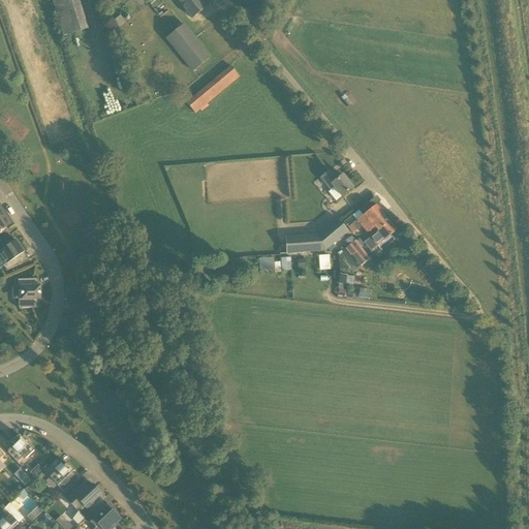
[(79,0),(52,0),(63,37),(88,29),(79,0)]
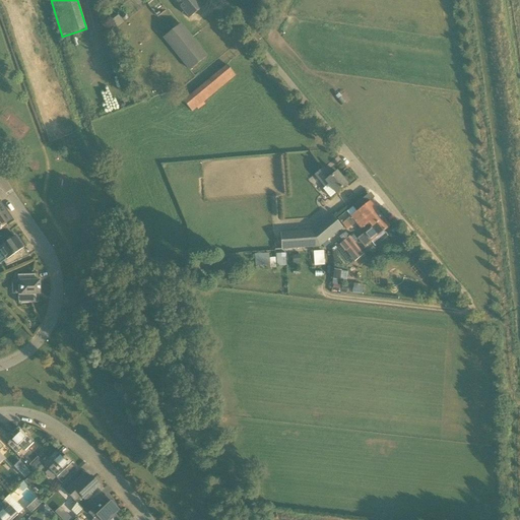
[(203,8),(196,0),(174,0),(190,19),(203,8)]
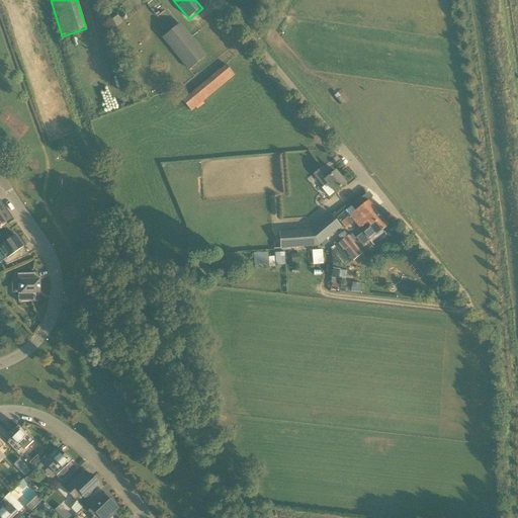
[(278,0),(268,0),(266,6),(274,10),(278,0)]
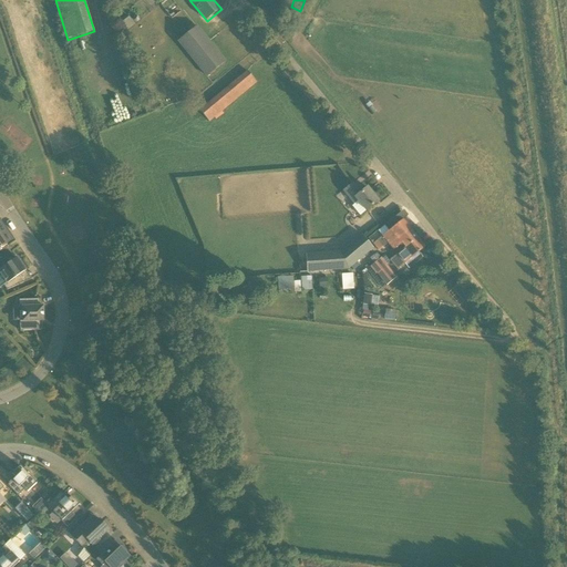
[(225,62),(196,28),(178,42),(207,76),(225,62)]
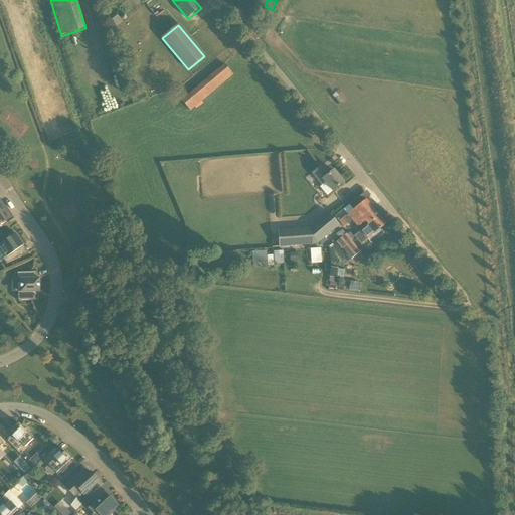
[(189,111),(233,74),(225,65),(181,102),(189,111)]
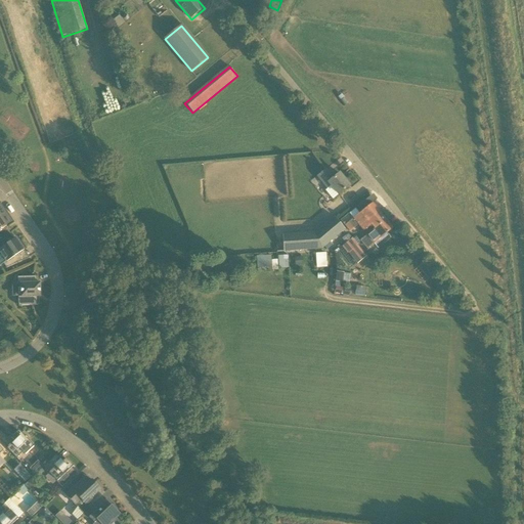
[(325,169),(317,176),(328,189),(332,185),(339,194),(349,186),(339,174),(334,178),(325,169)]
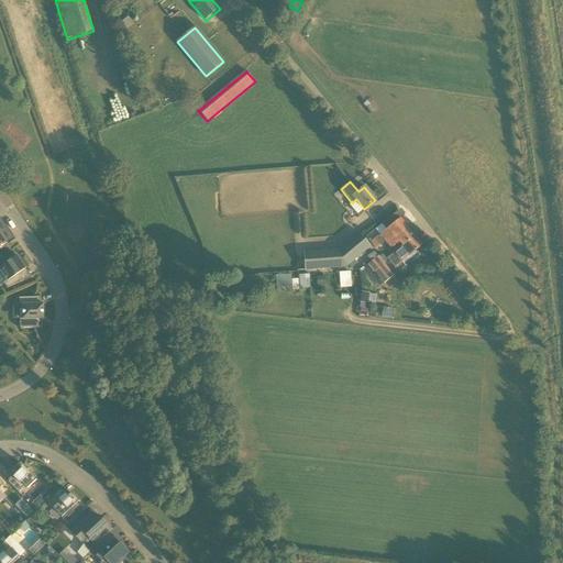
[(400,218),(395,222),(390,218),(382,224),(386,230),(381,235),(371,243),(375,249),(385,241),(394,234),(396,238),(408,228),(400,218)]
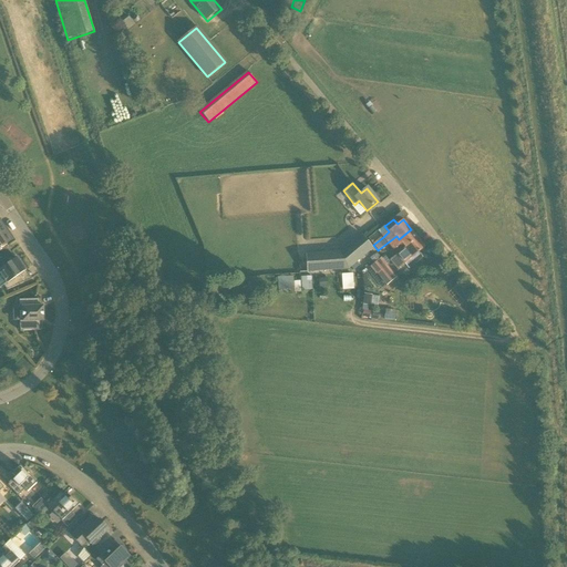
[(402,244),(405,247),(418,238),(411,229),(399,239),(397,236),(388,243),(393,250),(402,244)]
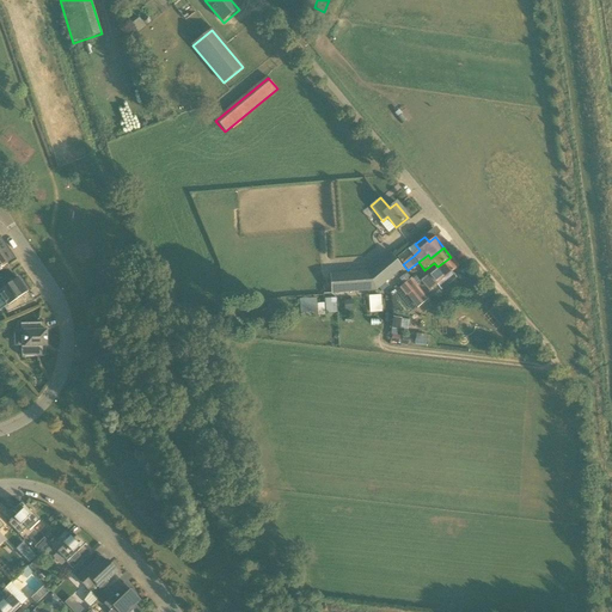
[(368,271),(330,275),(331,294),(375,291),(403,268),(391,254),(368,271)]
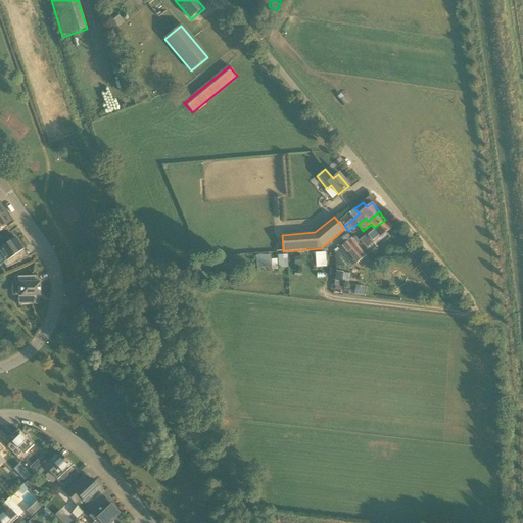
[(374,228),(361,239),(367,248),(373,243),(377,248),(390,237),(386,232),(392,228),(385,220),(374,228)]
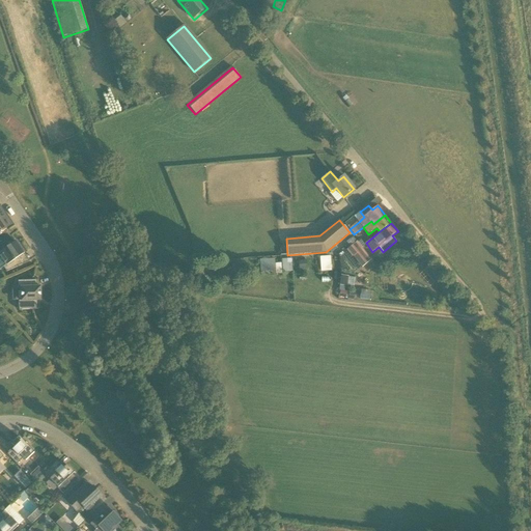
[(353,236),(346,242),(350,247),(356,242),(353,236)]
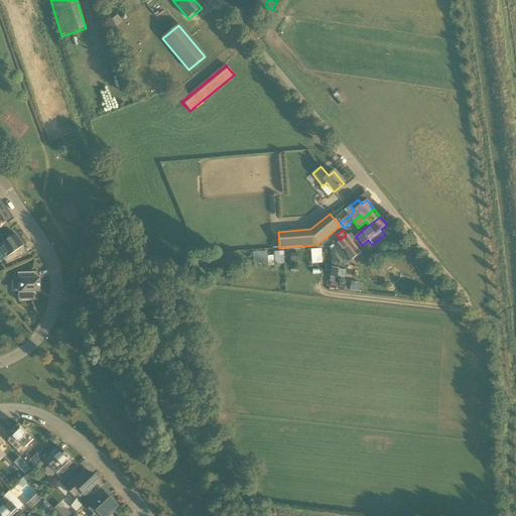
[(15,235),(0,244),(0,261),(3,259),(6,264),(21,258),(16,251),(23,246),(15,235)]
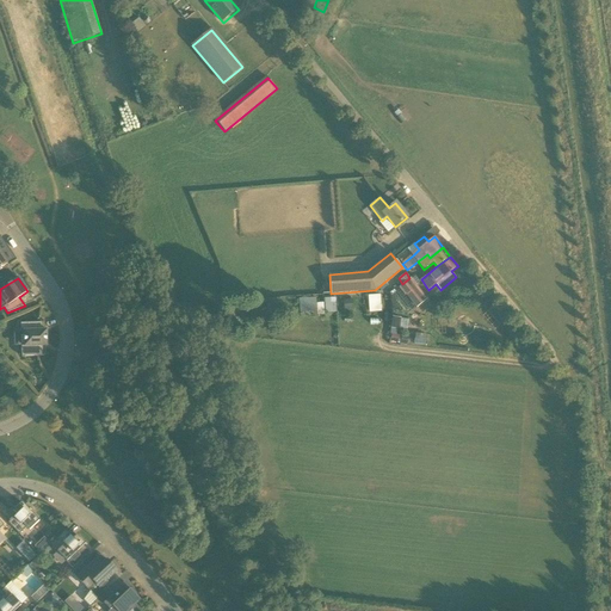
[(409,278),(402,284),(399,287),(406,295),(417,287),(409,278)]
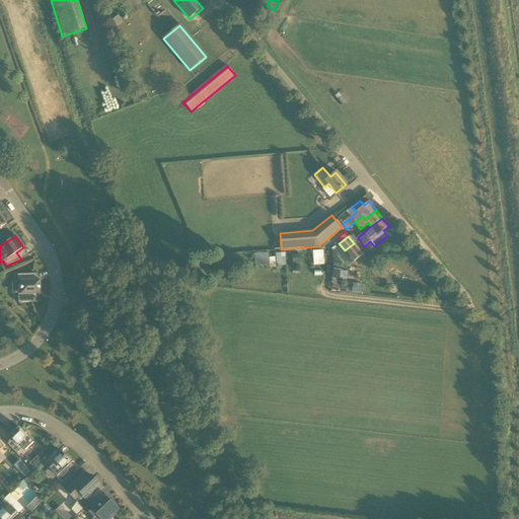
[(346,251),(353,260),(361,253),(355,245),(346,251)]
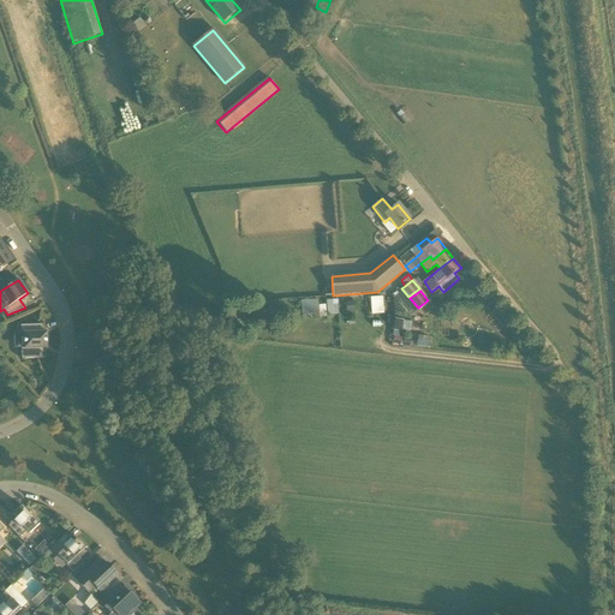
[(370,298),(371,312),(383,312),(382,297),(370,298)]
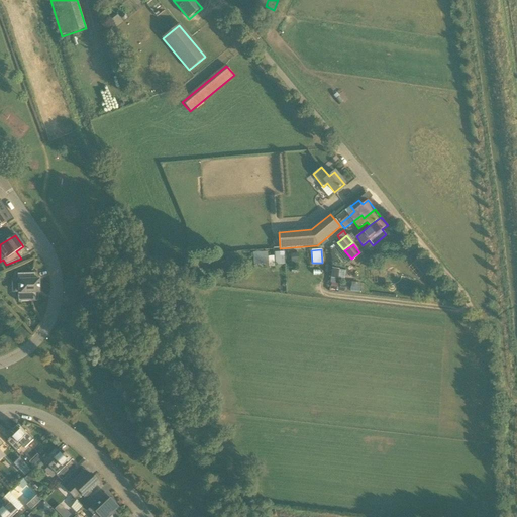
[(298,253),(290,253),(291,262),(298,262),(298,253)]
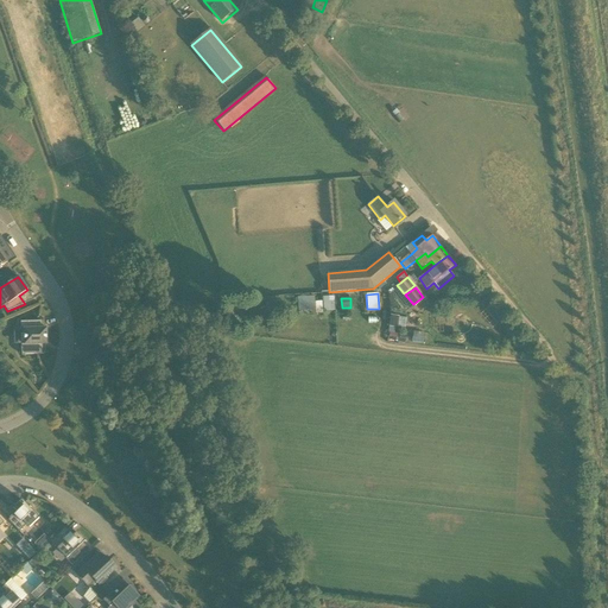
[(312,299),(297,301),(298,312),(314,311),(312,299)]
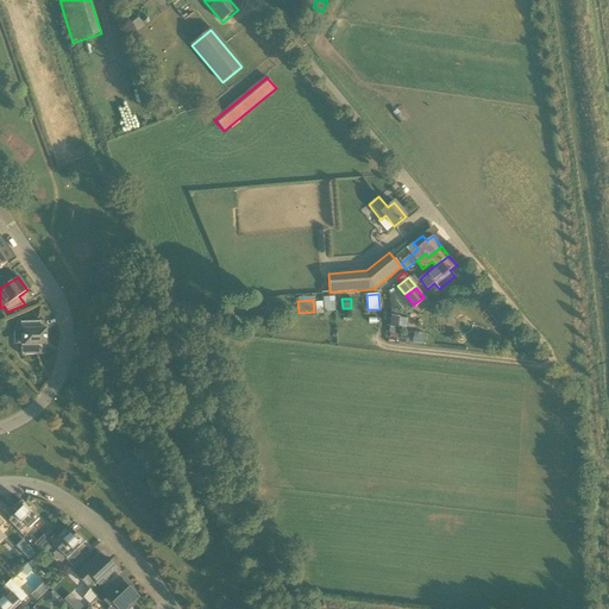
[(42,321),(20,322),(20,331),(24,331),(24,345),(22,345),(22,356),(43,355),(43,345),(46,345),(46,341),(48,337),(46,333),(46,330),(42,330),(42,321)]
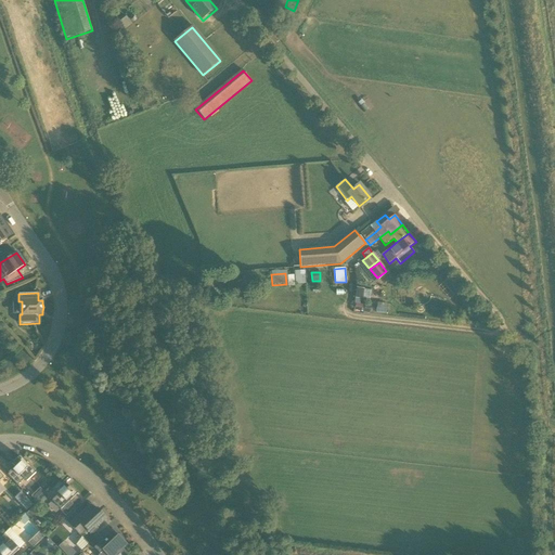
[(371,307),(357,304),(355,311),(370,314),(371,307)]
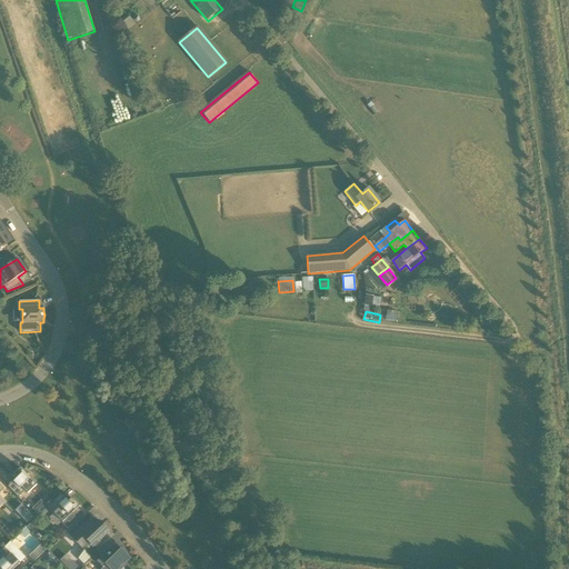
[(25,491),(27,493),(37,485),(29,478),(30,473),(26,473),(20,468),(12,476),(16,479),(8,487),(18,498),(25,491)]
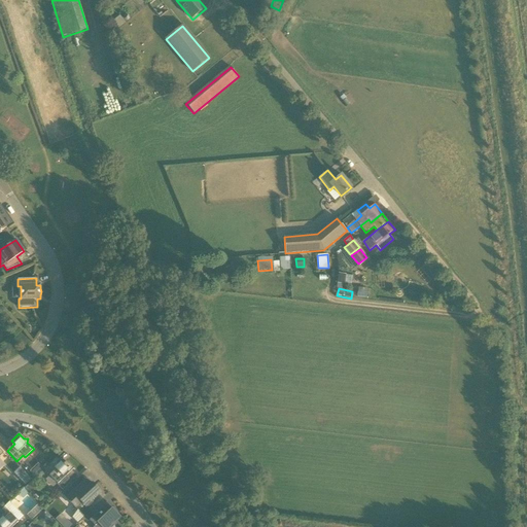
[(56,458),(43,469),(58,484),(64,478),(68,478),(68,475),(73,469),(66,461),(63,464),(56,458)]
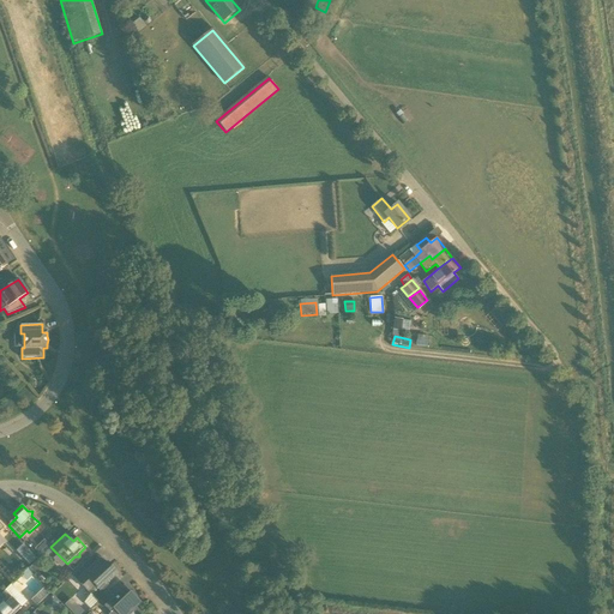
[(42,542),(35,549),(40,555),(48,548),(42,542)]
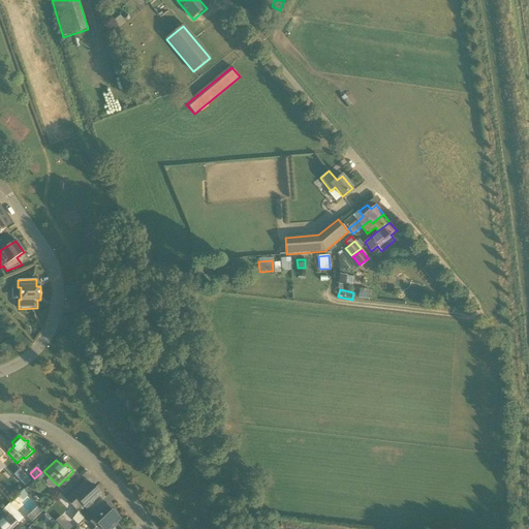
[(33,480),(27,474),(21,480),(27,487),(33,480)]
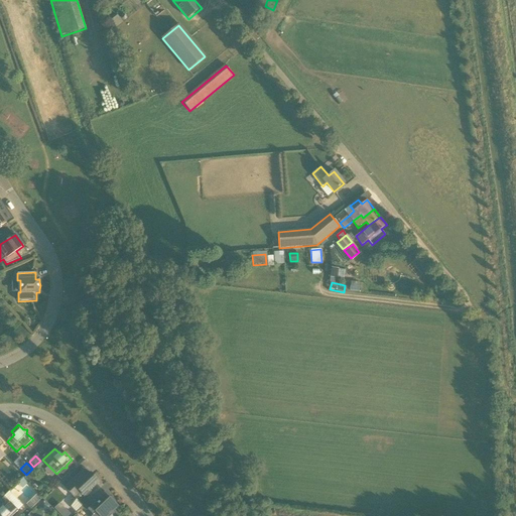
[(81,473),(65,488),(74,497),(77,500),(75,501),(71,507),(76,512),(82,506),(83,506),(88,501),(84,497),(84,496),(87,496),(89,495),(91,493),(91,490),(99,483),(93,476),(90,473),(90,474),(86,478),(81,473)]
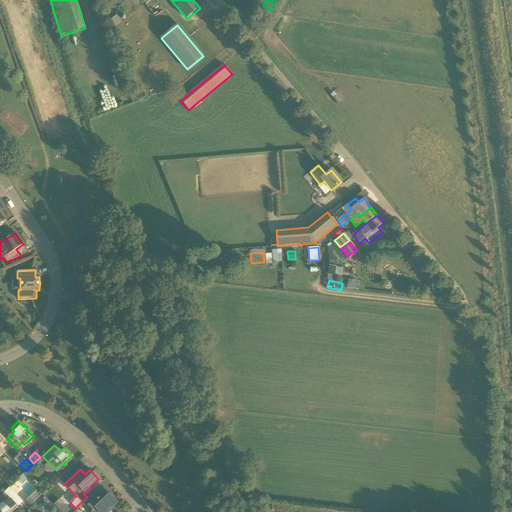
[(28,470),(24,475),(28,480),(33,475),(28,470)]
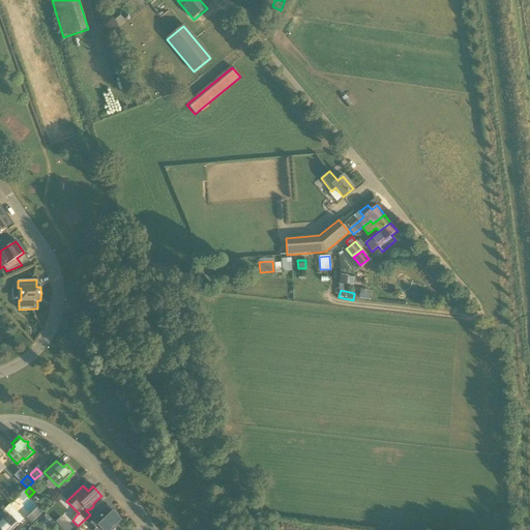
[(9,504),(4,509),(0,513),(0,529),(12,529),(24,520),(9,504)]
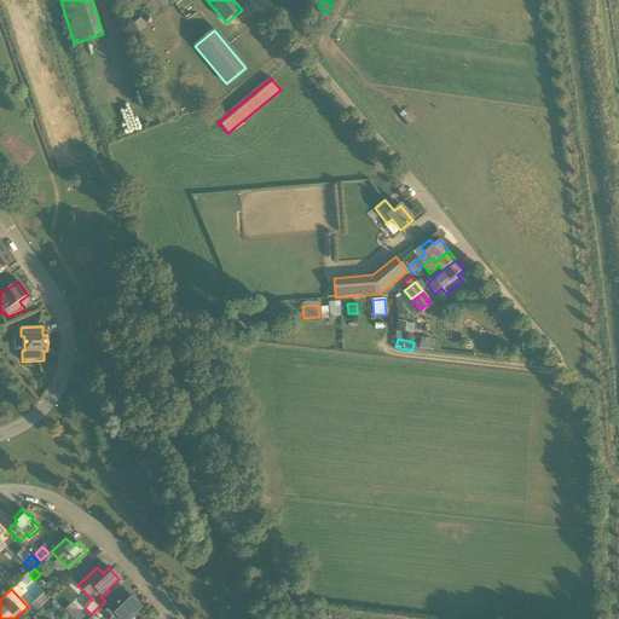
[(99,607),(98,608),(103,613),(105,611),(111,618),(115,615),(119,618),(140,618),(143,618),(137,612),(142,608),(139,603),(138,601),(137,599),(136,597),(134,596),(132,599),(126,591),(123,594),(111,605),(106,600),(105,601),(99,607)]
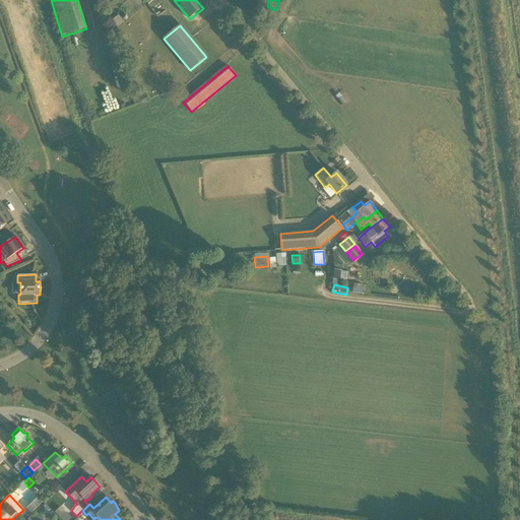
[(31,505),(46,518),(52,512),(38,498),(31,505)]
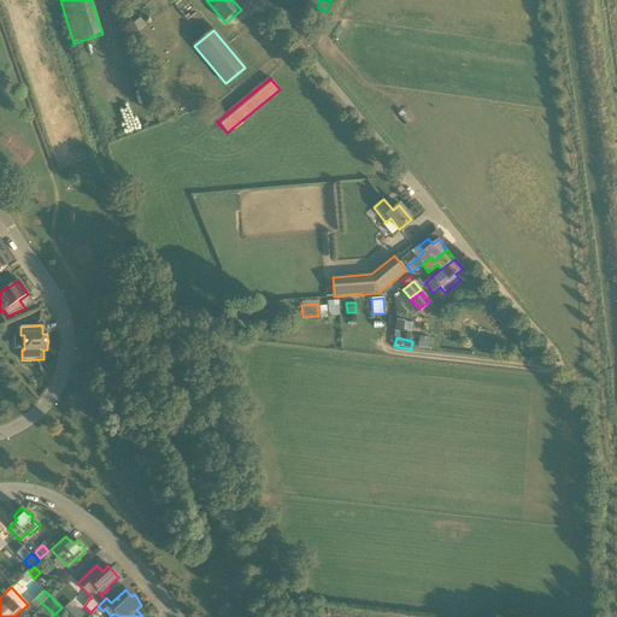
[(74,616),(83,616),(86,615),(77,606),(70,613),(74,616)]
